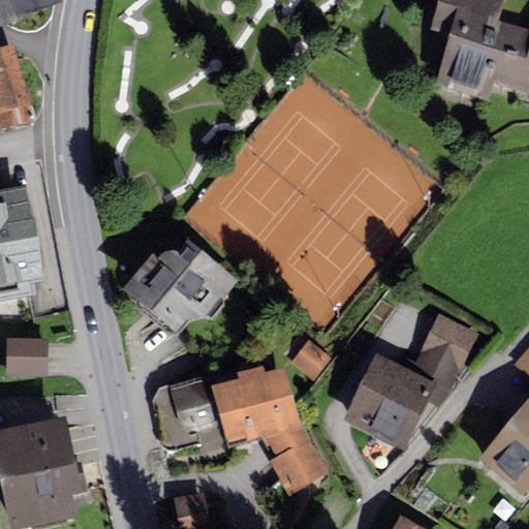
[(0,0),(0,10),(2,17),(40,0),(0,0)]
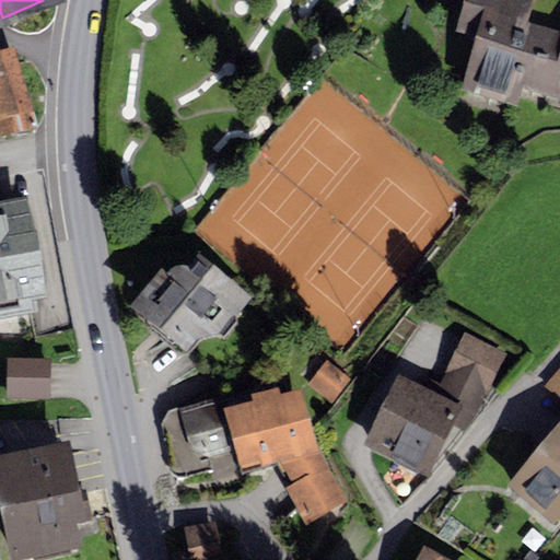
[(535,0),(534,0),(465,0),(454,43),(475,49),(462,100),(516,114),(521,96),(559,106),(559,39),(527,32),(535,0)]
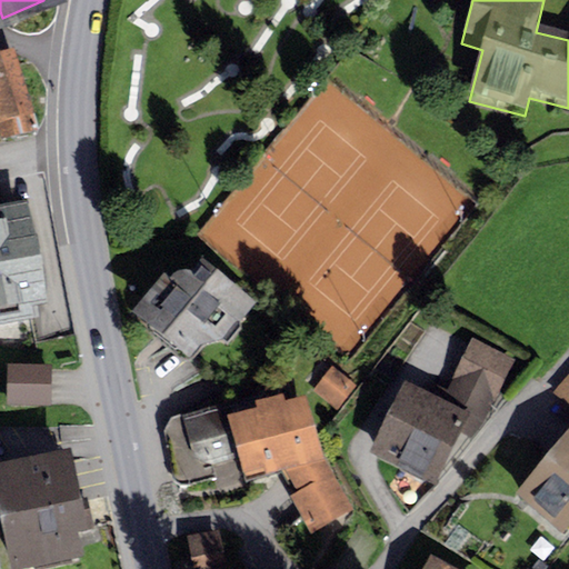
[(0,141),(39,130),(13,45),(0,48),(0,141)]
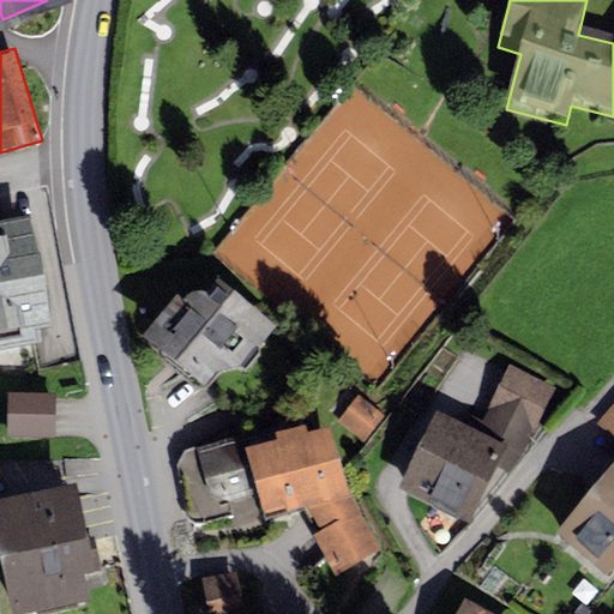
[(50,325),(30,212),(0,216),(0,349),(36,343),(34,327),(50,325)]
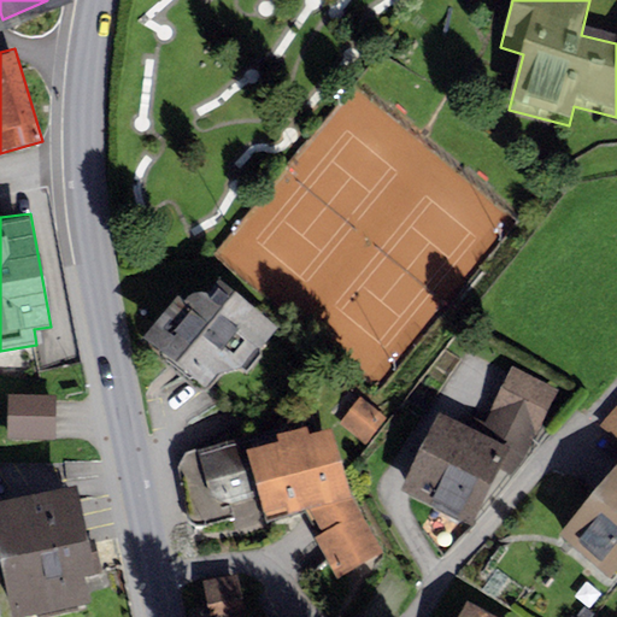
[(176,291),(140,335),(178,368),(189,376),(204,388),(218,372),(238,368),(254,346),(262,346),(276,328),(217,278),(206,292),(201,289),(195,291),(191,294),(186,298),(176,291)]
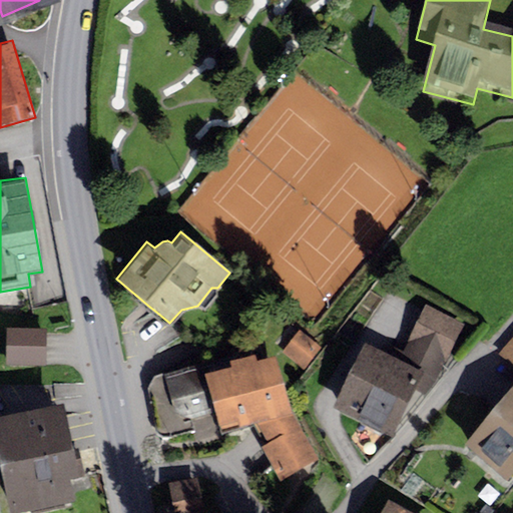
[(364,341),(332,408),(392,437),(414,391),(426,397),(462,323),(426,306),(403,353),(391,347),(388,353),(364,341)]
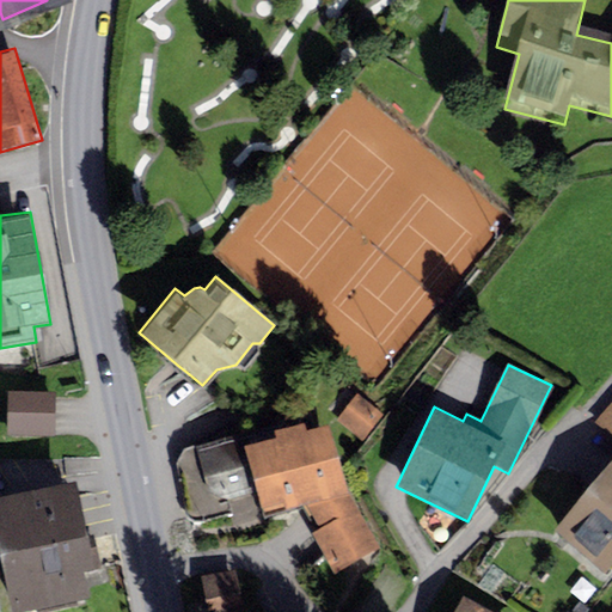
[(54,391),(7,390),(7,435),(54,435),(54,414),(54,391)]
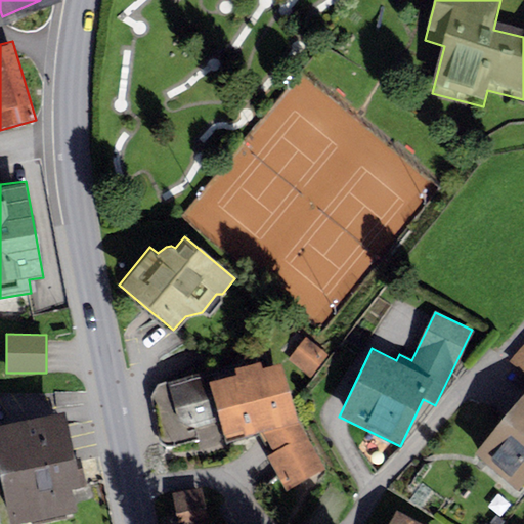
[(307,339),(290,359),(310,377),(328,355),(307,339)]
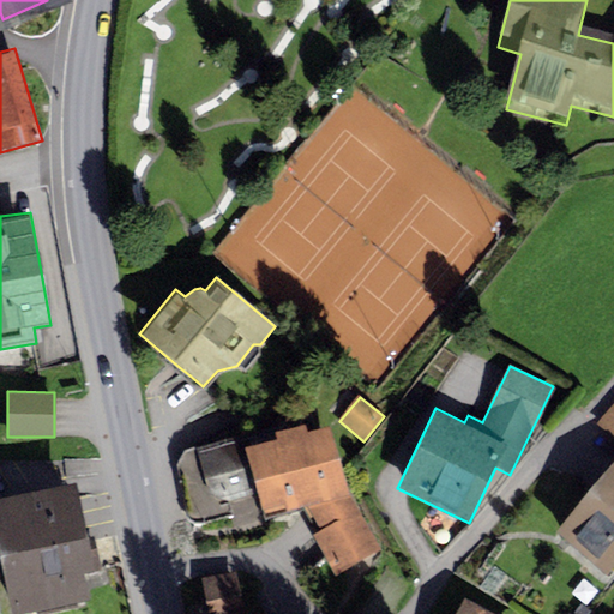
[(613,402),(596,423),(613,438),(613,402)]
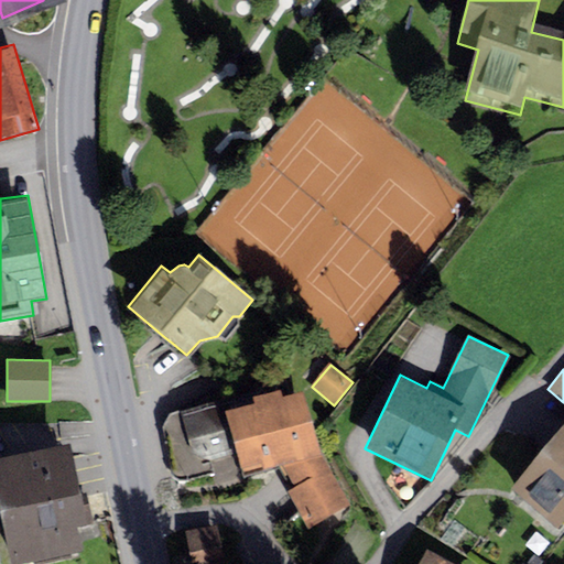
[(242,475),(282,464),(294,486),(286,491),(307,529),(349,505),(322,455),(303,391),(282,397),(280,388),(225,401),(224,398),(170,413),(162,427),(164,436),(167,435),(173,468),(170,469),(171,476),(180,484),(215,474),(212,459),(237,454),(242,475)]
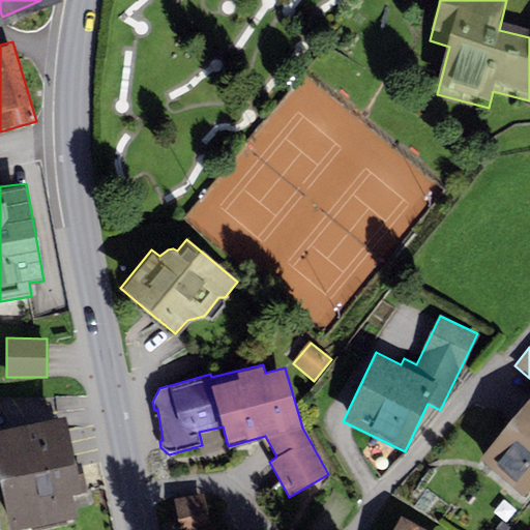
[(529,398),(479,458),(524,495),(529,487),(529,398)]
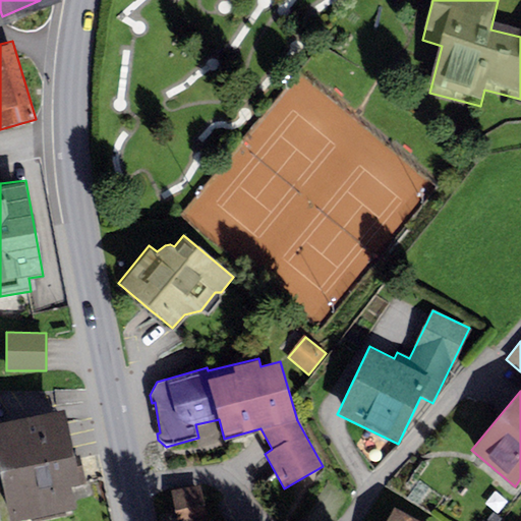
[(65,408),(0,421),(0,474),(9,520),(12,520),(74,508),(70,486),(85,483),(80,459),(79,455),(74,456),(68,422),(65,408)]
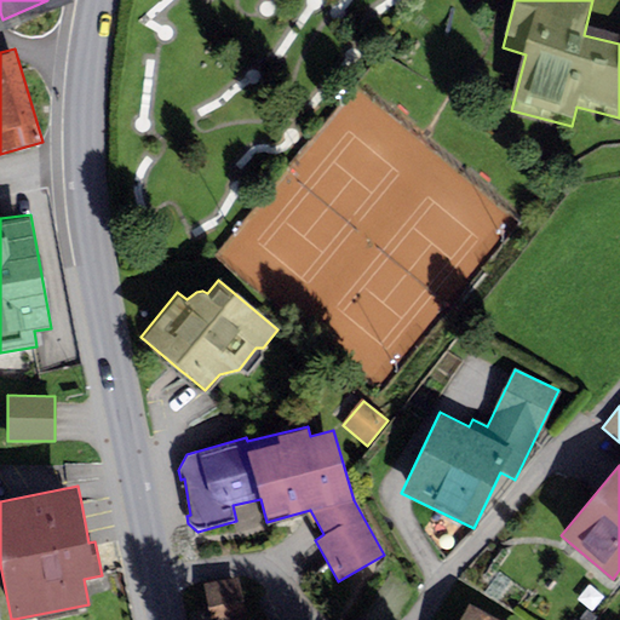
[(204,585),(210,619),(246,619),(237,578),(204,585)]
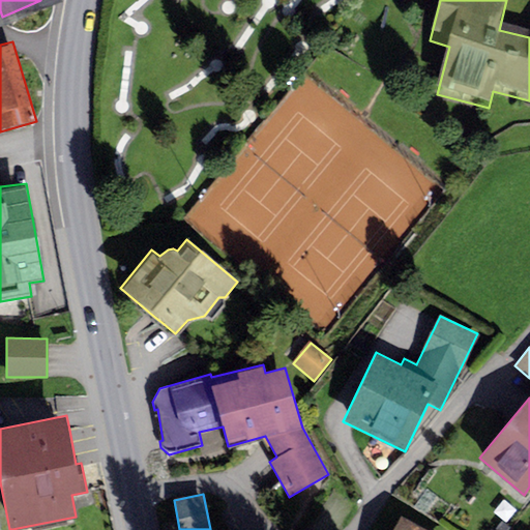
[(427,529),(401,516),(393,529),(427,529)]
